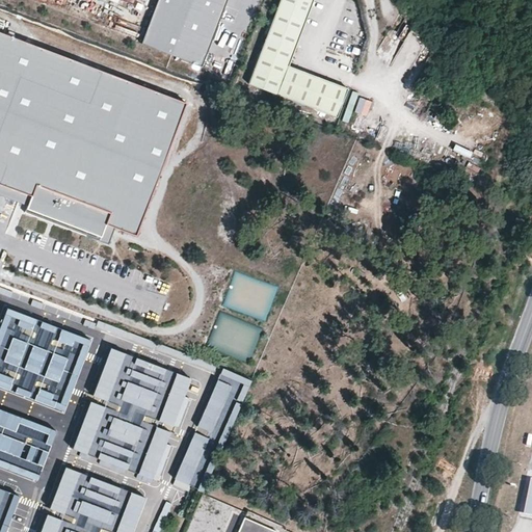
[(224,0),(156,0),(141,42),(202,64),(224,0)]
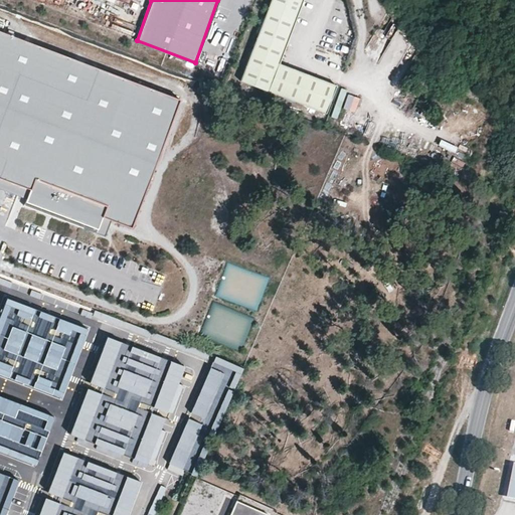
[(302,0),(271,0),(242,79),(325,111),(334,83),(280,60),(302,0)]
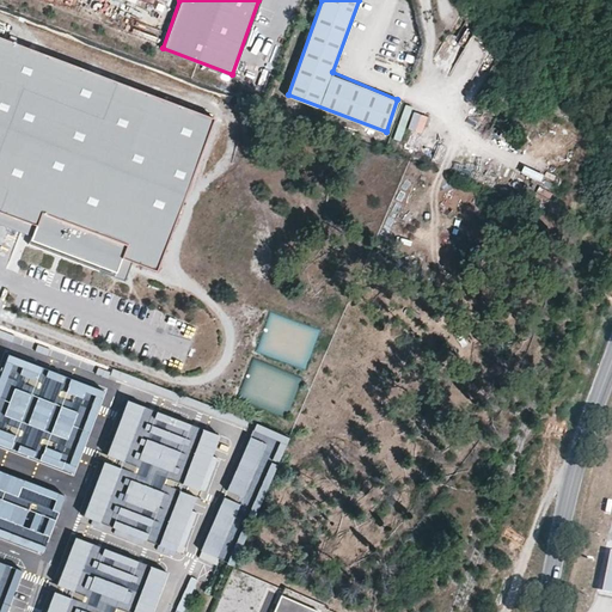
[(212,115),(0,35),(0,208),(35,221),(30,233),(26,240),(114,274),(121,254),(132,258),(155,268),(212,115)]
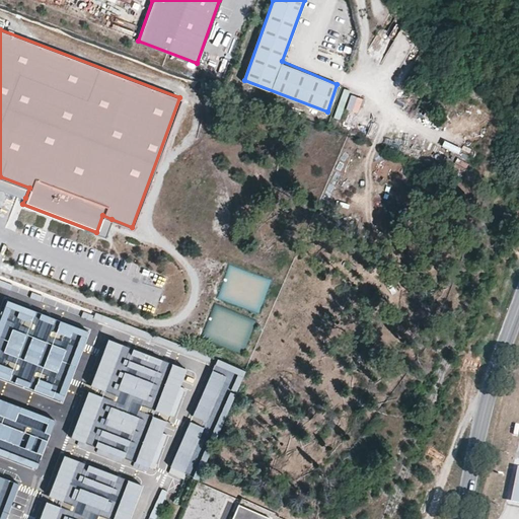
[(29,188),(0,176),(0,188),(25,198),(29,188)]
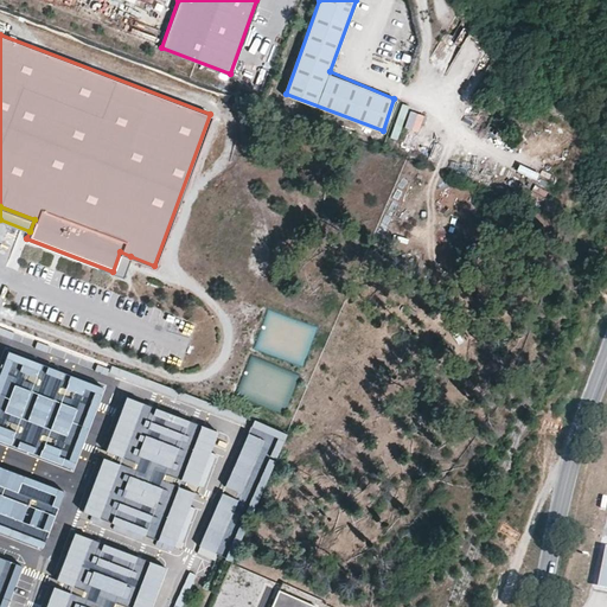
[(120,251),(113,272),(123,275),(131,256),(120,251)]
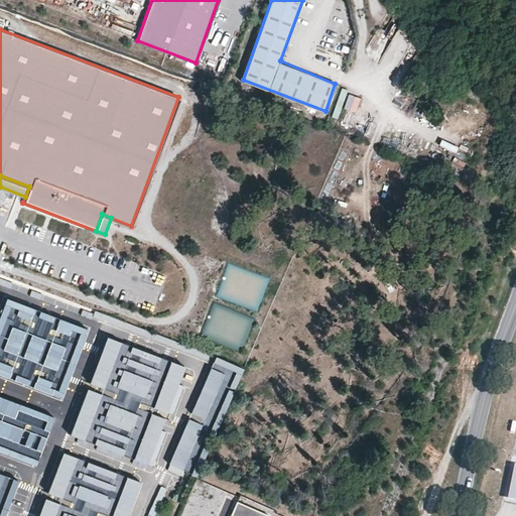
[(87,330),(6,299),(0,314),(0,373),(60,397),(87,330)]
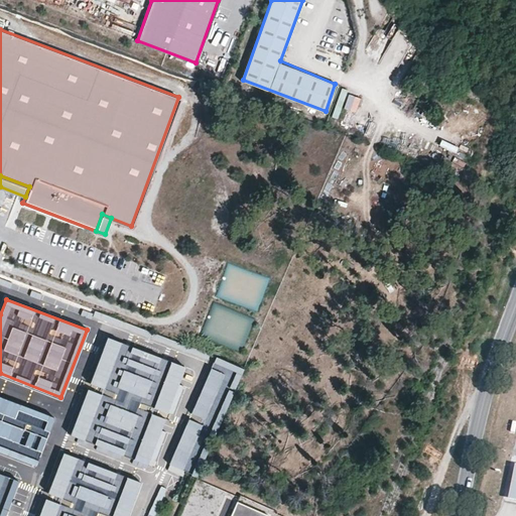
[(192,369),(110,337),(72,435),(154,467),(192,369)]
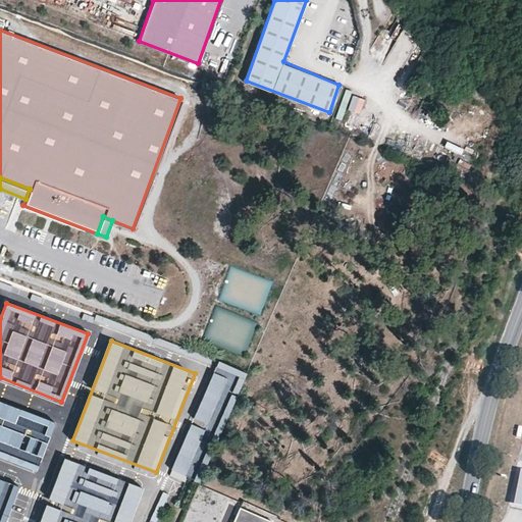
[(221,433),(245,372),(215,361),(192,422),(213,430),(212,430),(221,433)]
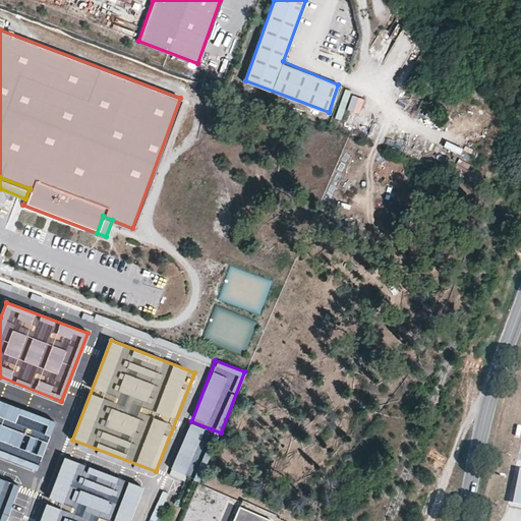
[(55,421),(0,400),(0,455),(37,469),(55,421)]
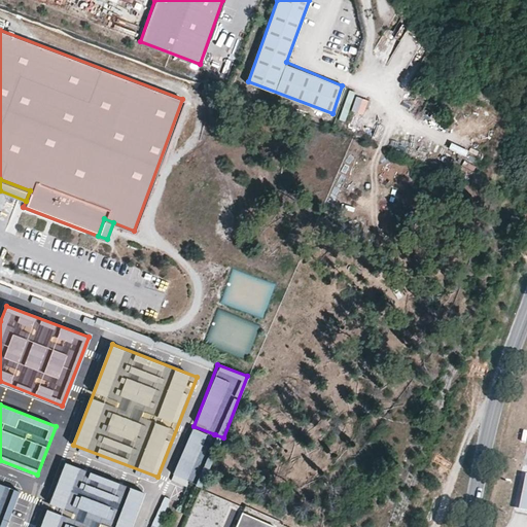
[(190,428),(168,481),(184,487),(207,435),(190,428)]
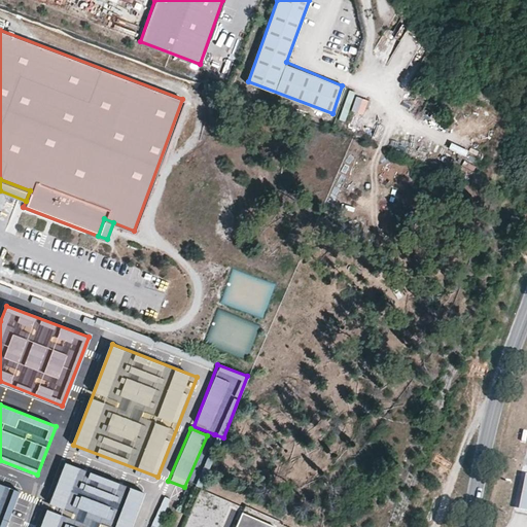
[(129,526),(143,494),(65,462),(38,526),(129,526)]
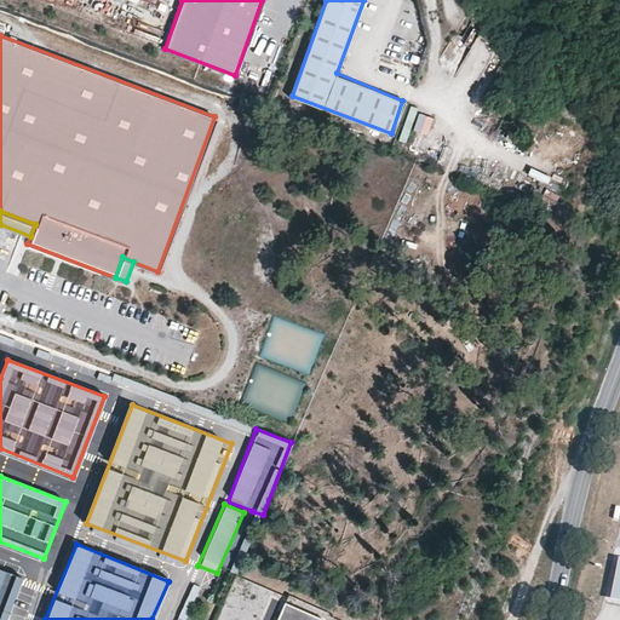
[(0,619),(3,619),(21,574),(0,566),(0,619)]
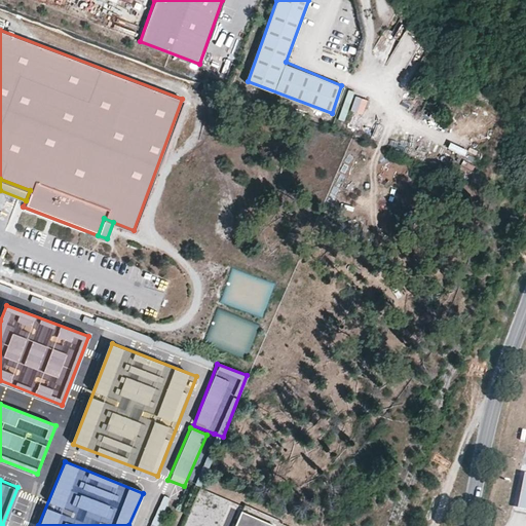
[(275,525),(241,511),(234,525),(275,525)]
